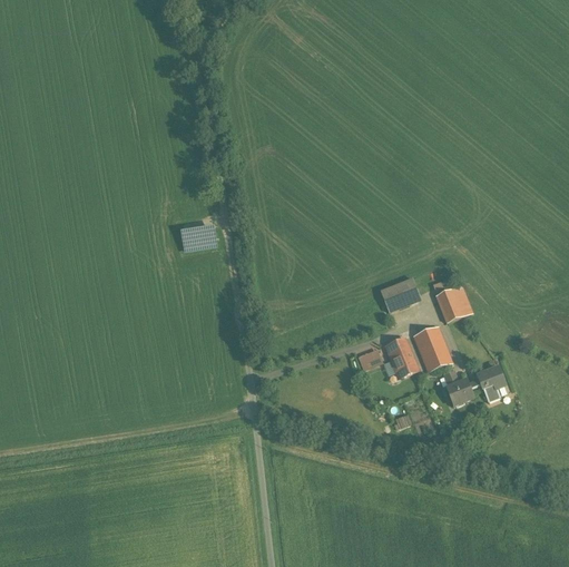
[(217,247),(214,225),(180,231),(184,253),(217,247)]
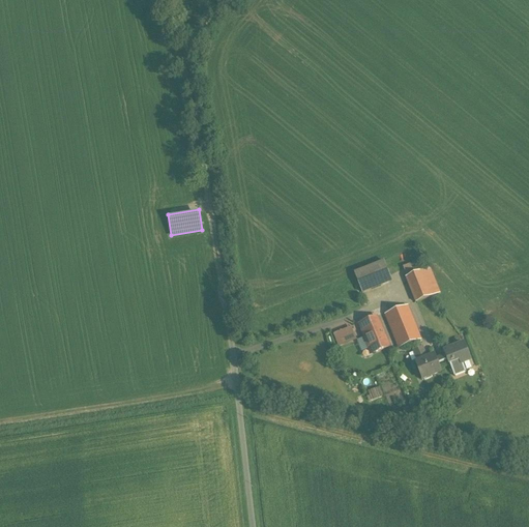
[(383,259),(354,271),(361,290),(391,279),(383,259)]
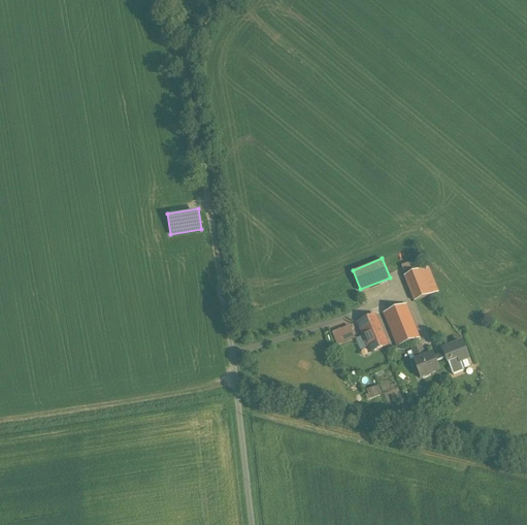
[(400,264),(403,274),(419,267),(416,258),(400,264)]
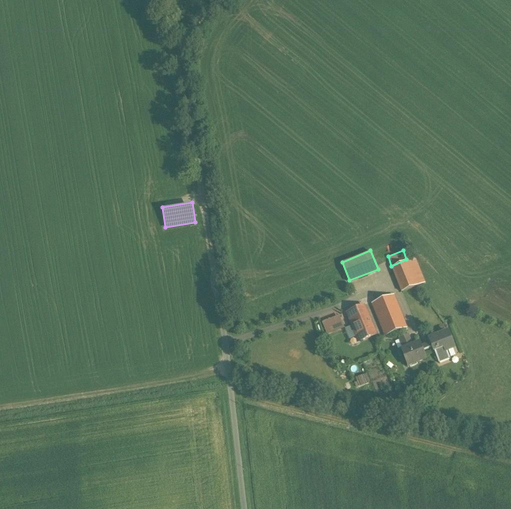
[(406,259),(391,266),(401,290),(416,284),(424,281),(414,256),(406,259)]
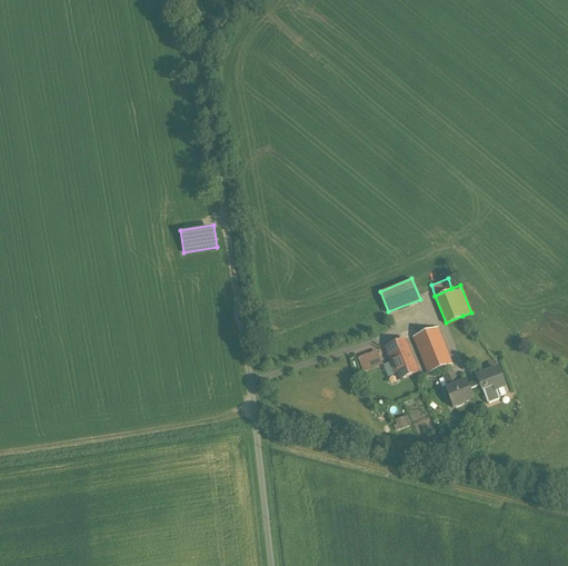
[(404,338),(385,346),(398,378),(416,370),(404,338)]
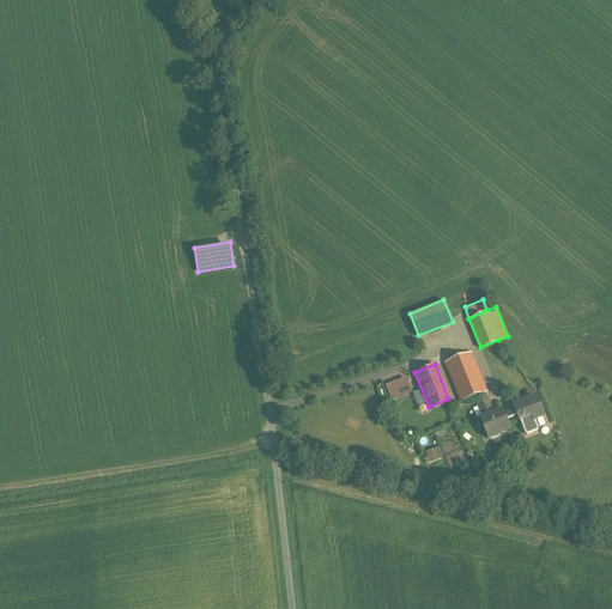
[(408,389),(405,378),(387,385),(392,396),(408,389)]
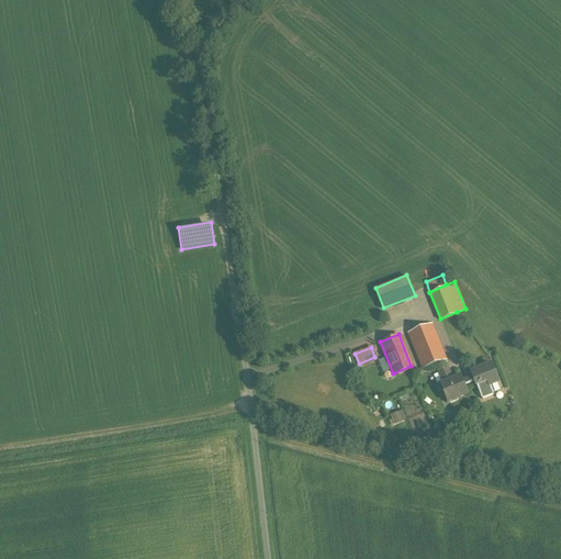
[(485,365),(479,367),(470,370),(472,375),(474,380),(481,398),(482,397),(482,395),(492,392),(492,393),(493,392),(490,383),(497,380),(495,372),(491,362),(485,365)]
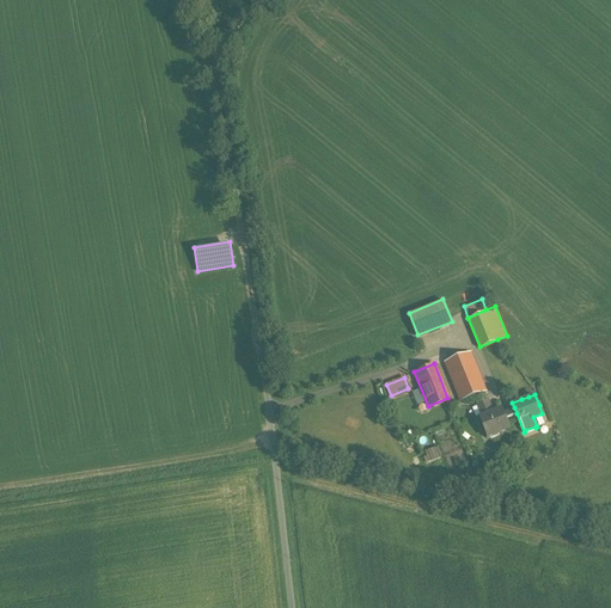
[(478,416),(487,435),(508,427),(501,407),(492,411),(487,398),(477,401),(482,415),(478,416)]
